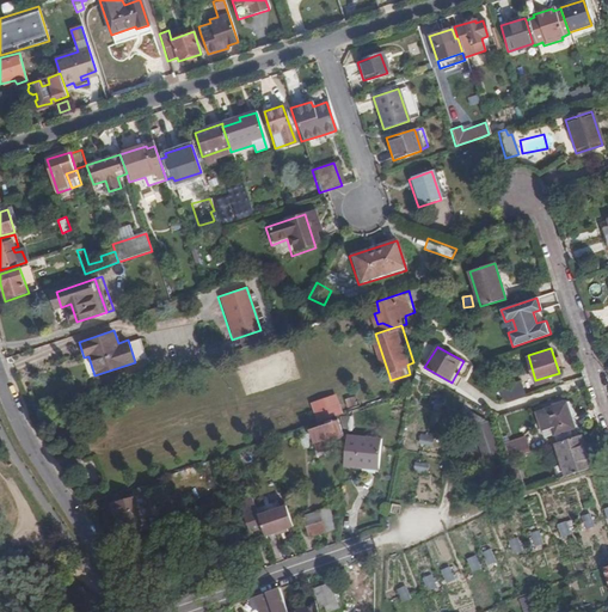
[(517,381),(493,390),(503,402),(522,395),(517,381)]
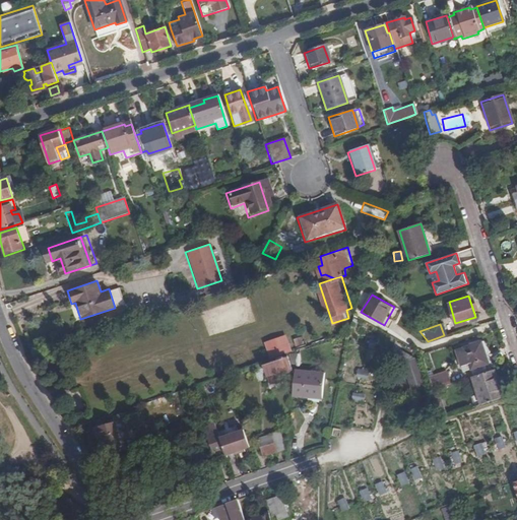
[(480,342),(456,350),(463,371),(488,363),(480,342)]
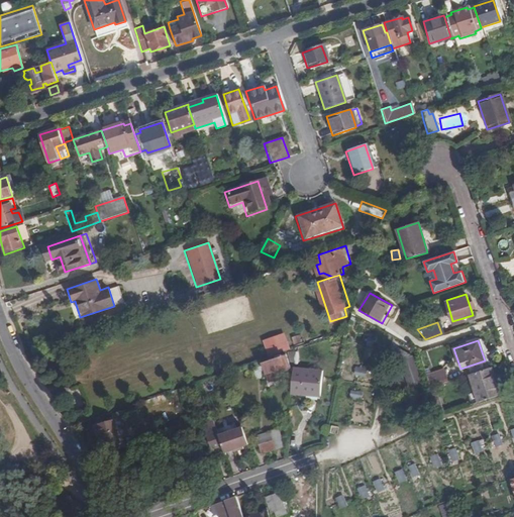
[(365,362),(363,345),(350,347),(351,363),(365,362)]
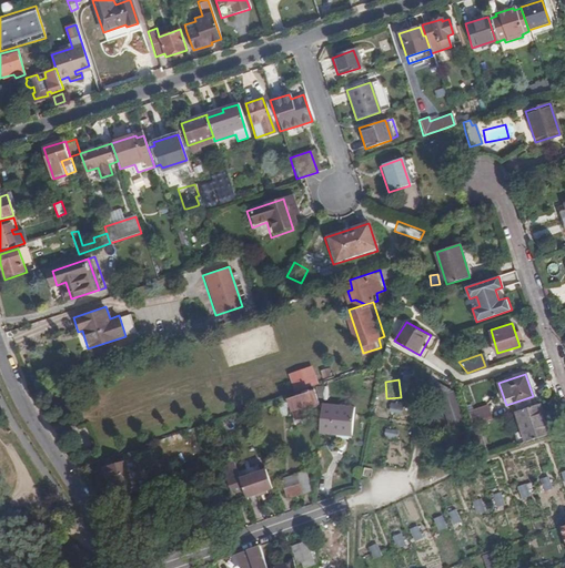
[(306,388),(280,396),(288,419),(303,415),(302,408),(312,406),(306,388)]
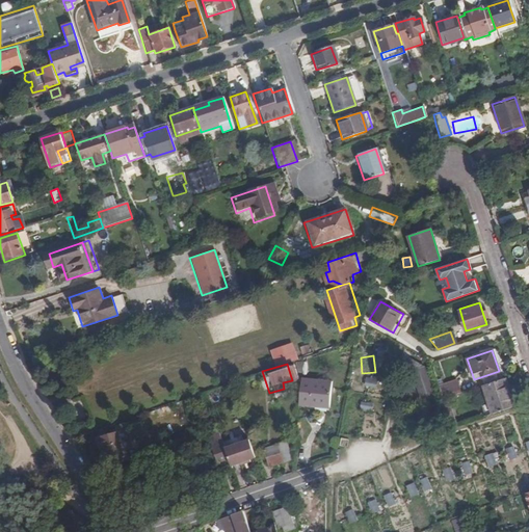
[(324,379),(294,376),(291,405),(321,409),(324,379)]
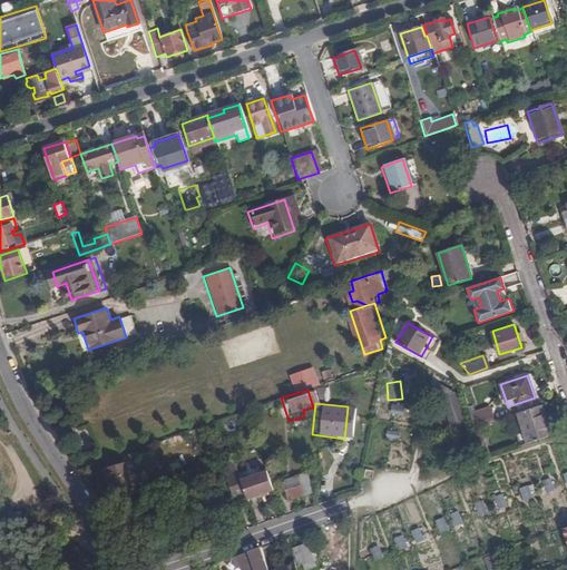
[(470,412),(475,425),(495,419),(489,404),(470,412)]
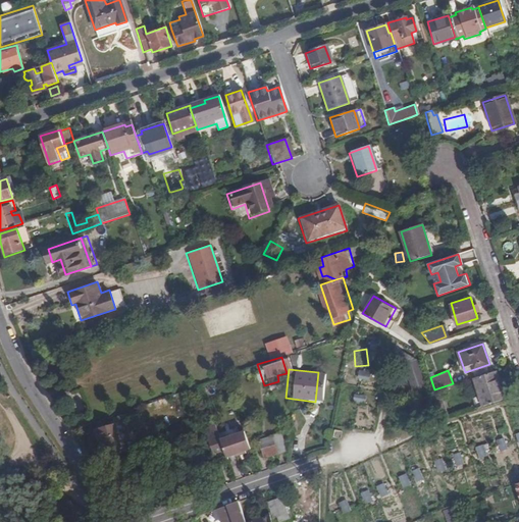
[(368,373),(356,371),(355,378),(366,380),(368,373)]
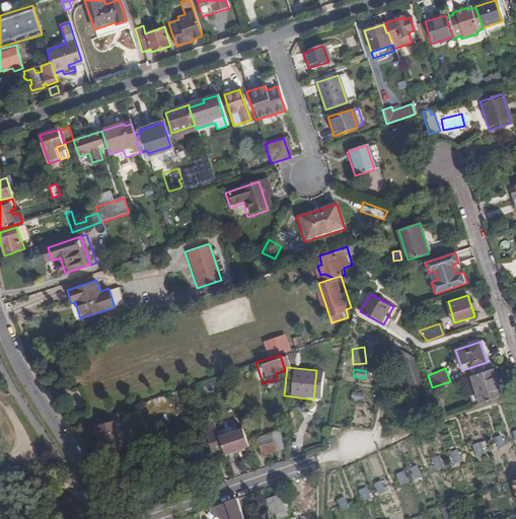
[(492,369),(471,376),(481,402),(501,396),(492,369)]
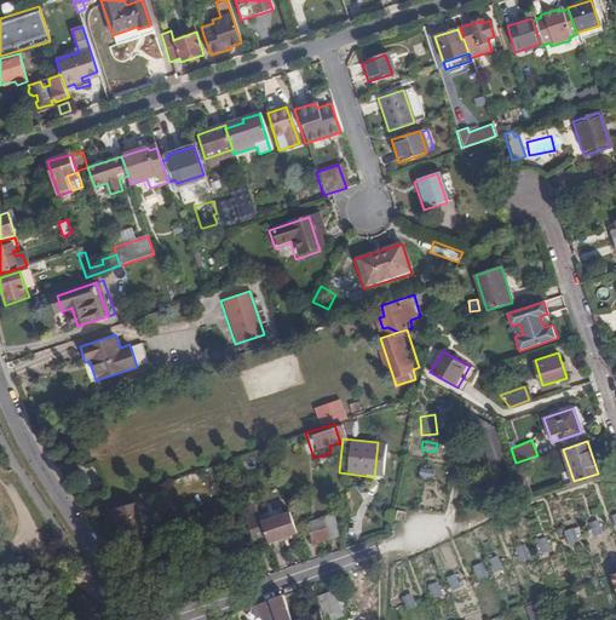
[(433,470),(419,468),(418,477),(432,480),(433,470)]
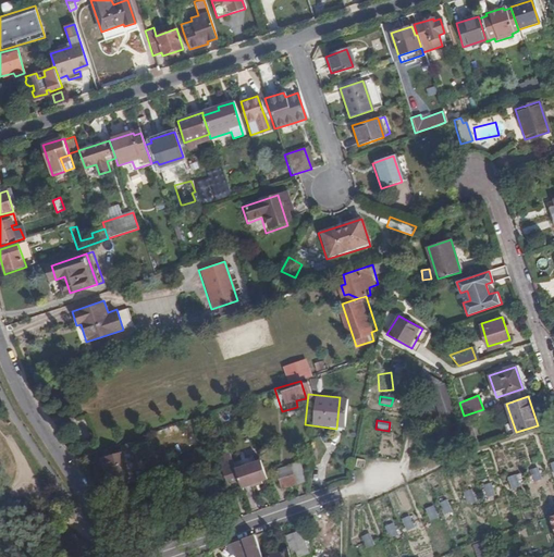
[(459,440),(475,433),(470,421),(454,428),(459,440)]
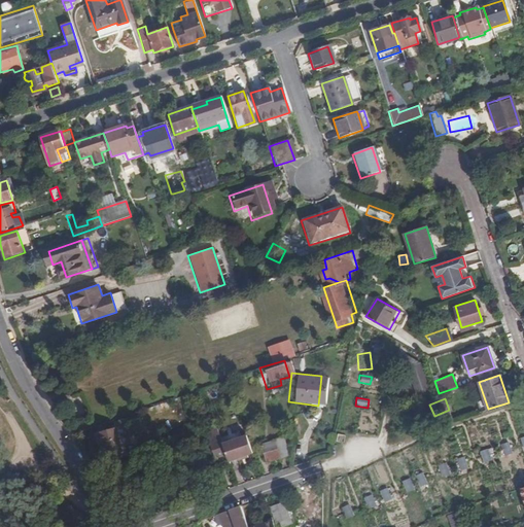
[(219,429),(210,433),(213,443),(219,441),(218,437),(222,435),(219,429)]
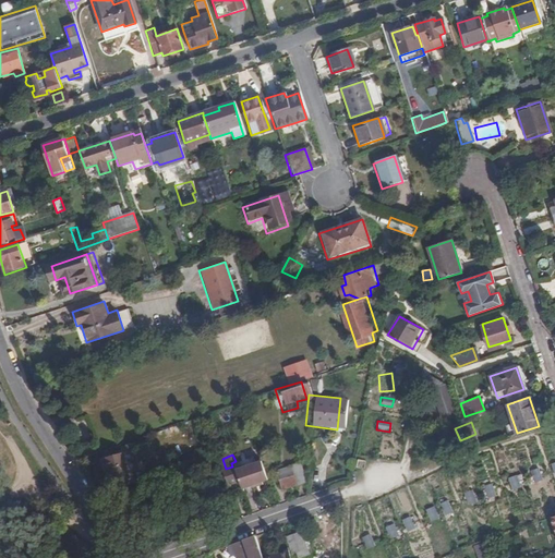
[(255,458),(237,464),(239,471),(257,464),(255,458)]
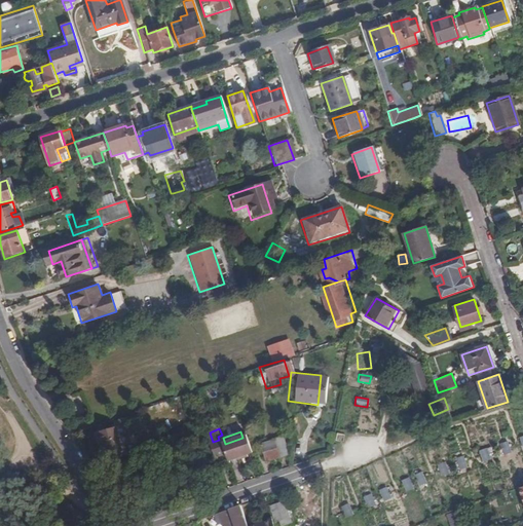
[(218,457),(228,453),(225,444),(223,438),(222,435),(218,437),(219,440),(213,442),(218,457)]
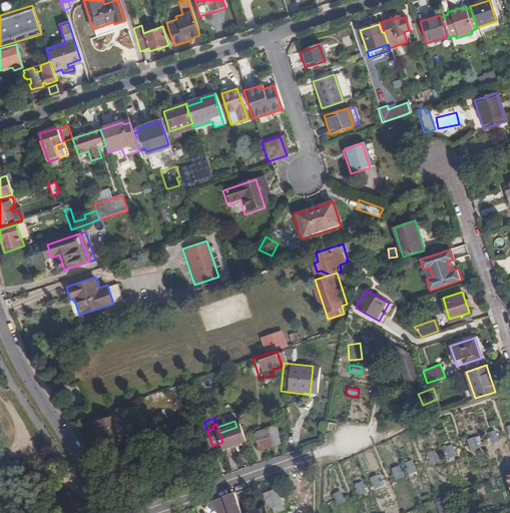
[(236,427),(219,433),(222,442),(225,450),(234,447),(242,444),(249,442),(243,425),(236,427)]
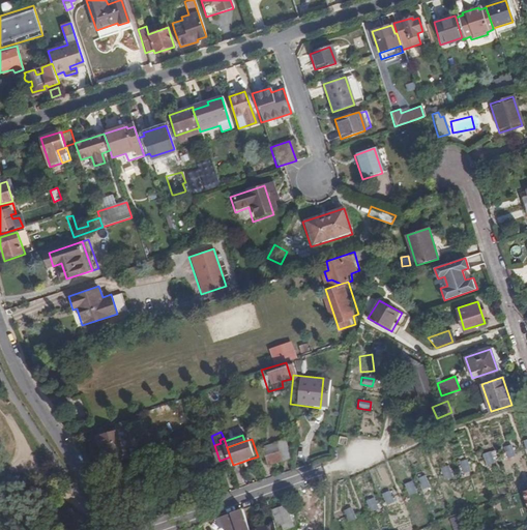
[(287,440),(266,447),(271,464),(293,457),(287,440)]
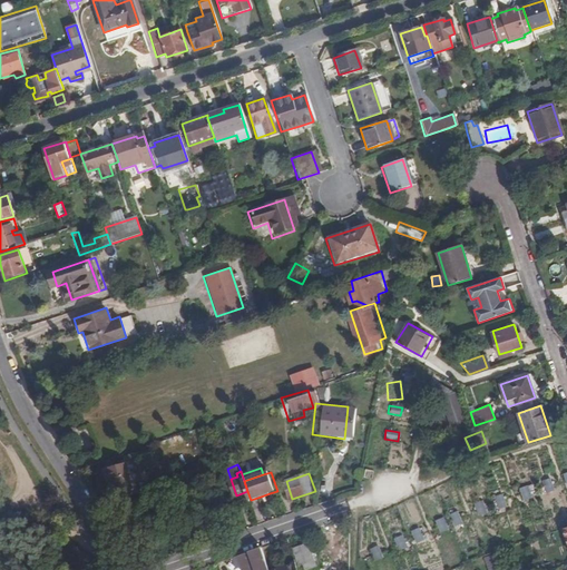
[(548,478),(539,481),(544,493),(553,490),(548,478)]
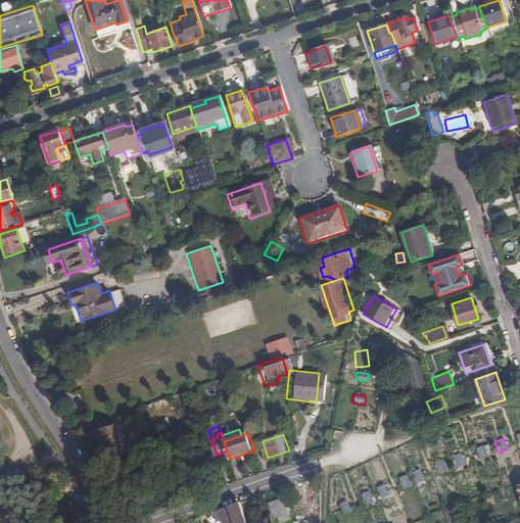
[(481,446),(474,448),(478,460),(485,458),(481,446)]
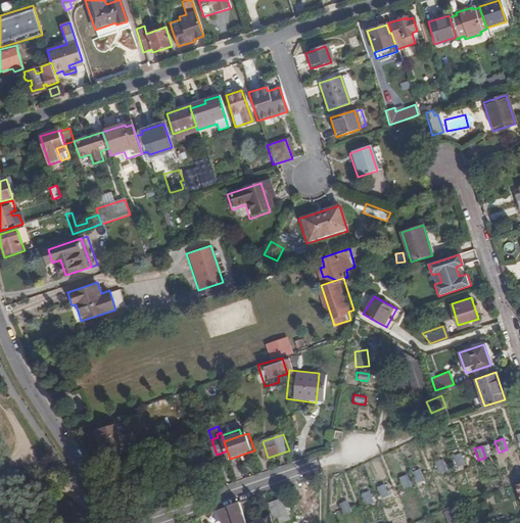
[(459,454),(451,456),(455,467),(462,465),(459,454)]
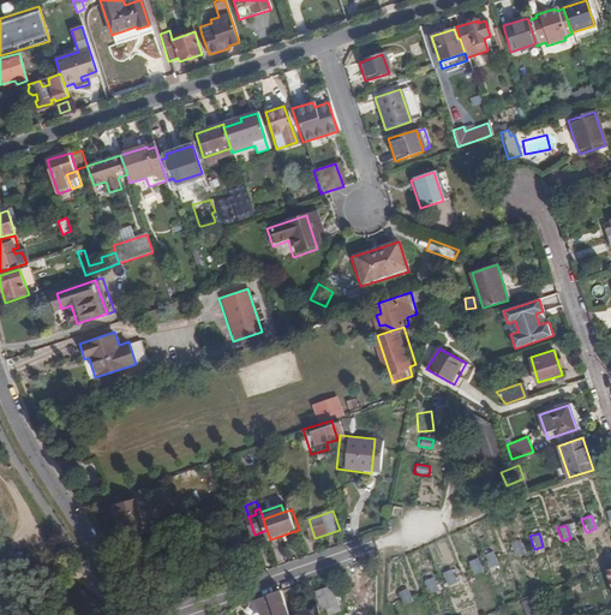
[(517,541),(508,543),(513,556),(521,554),(517,541)]
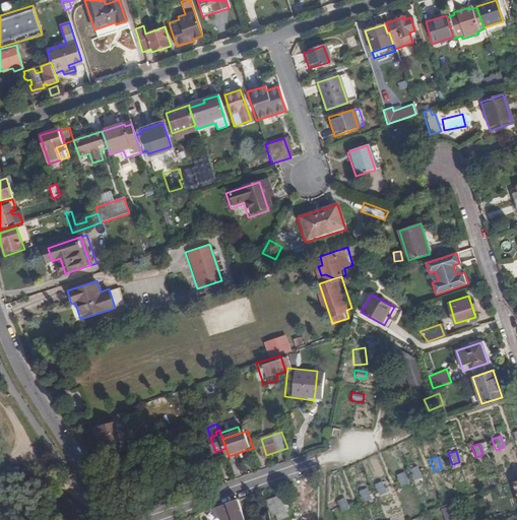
[(414,466),(407,469),(412,480),(419,477),(414,466)]
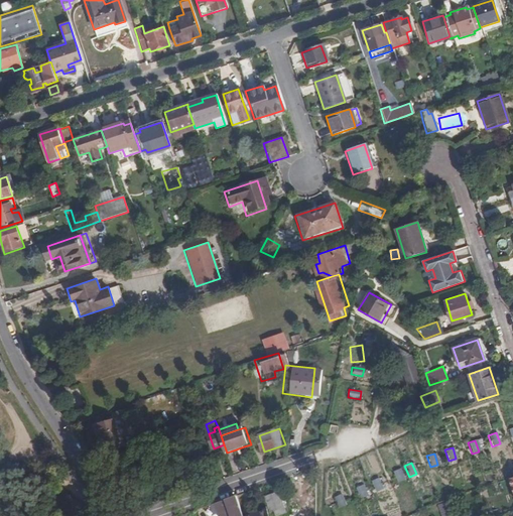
[(399,468),(391,472),(396,483),(404,479),(399,468)]
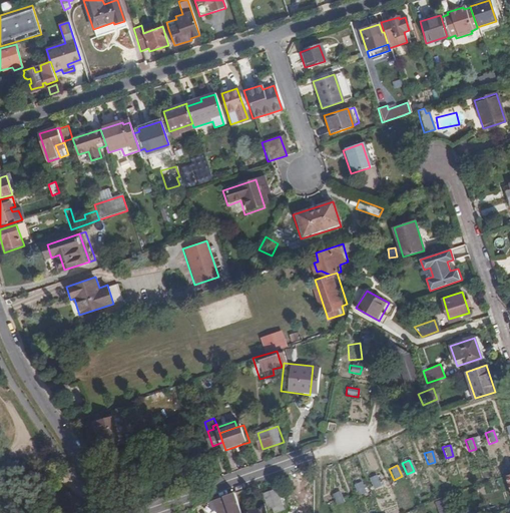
[(375,475),(367,478),(372,489),(380,486),(375,475)]
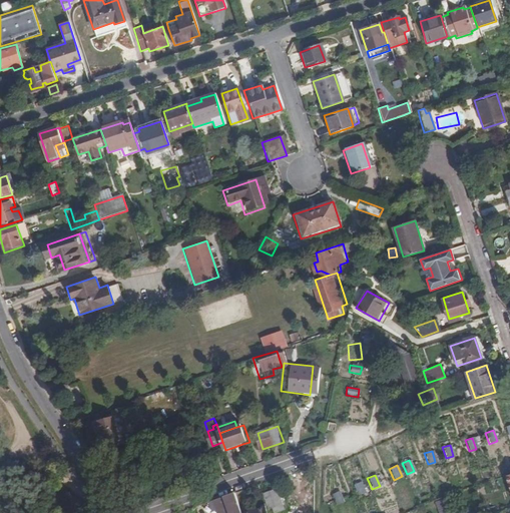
[(360,482),(352,485),(357,496),(365,492),(360,482)]
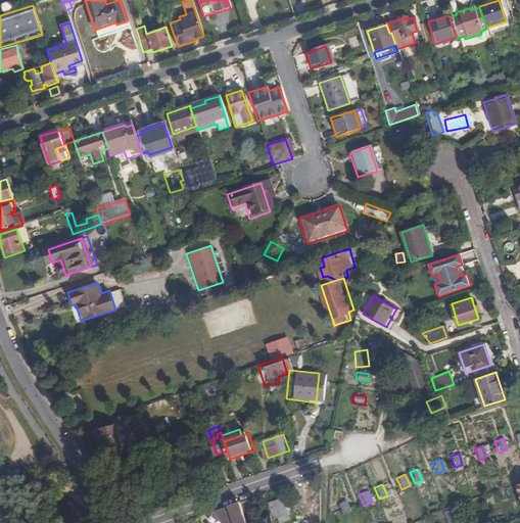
[(268,505),(273,519),(276,518),(284,515),(279,501),(268,505)]
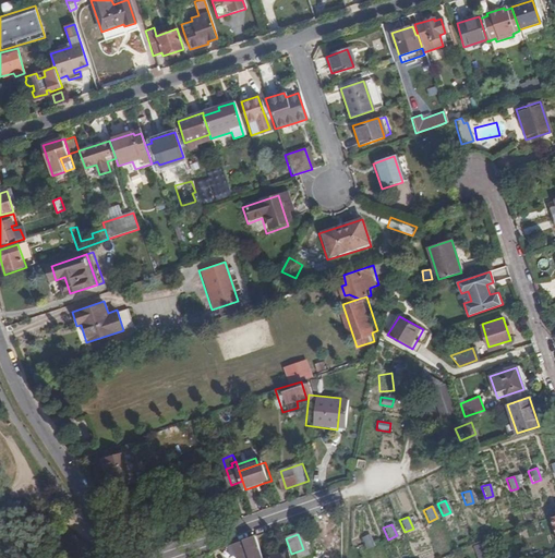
[(368,534),(359,537),(364,549),(373,546),(368,534)]
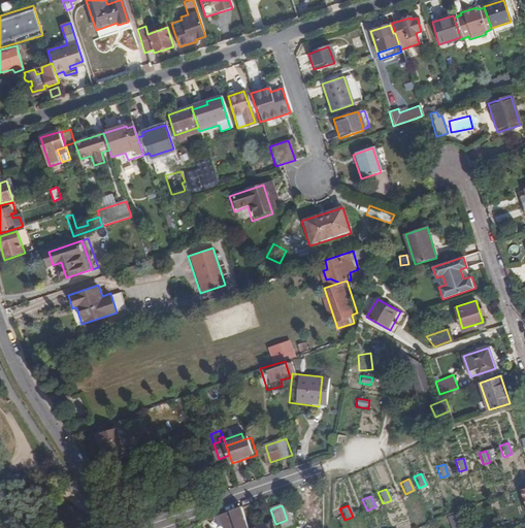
[(247,527),(240,508),(229,513),(234,527),(247,527)]
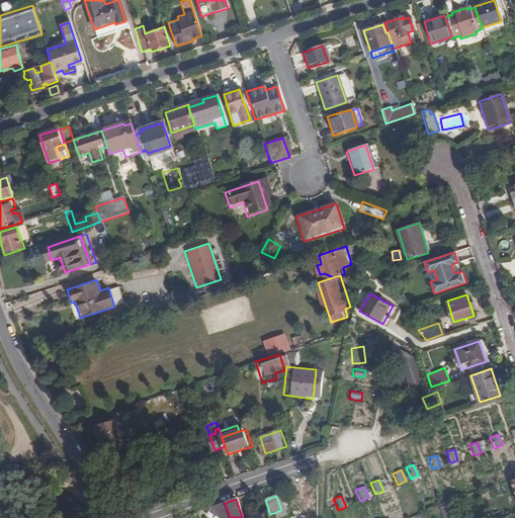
[(230,517),(225,503),(215,507),(218,515),(219,517),(230,517)]
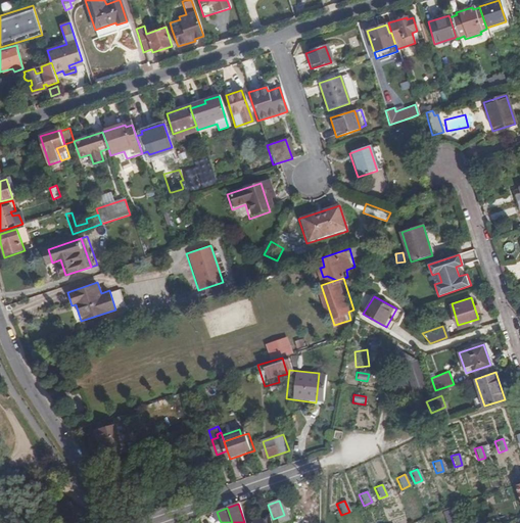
[(292,515),(295,522),(309,522),(304,511),(292,515)]
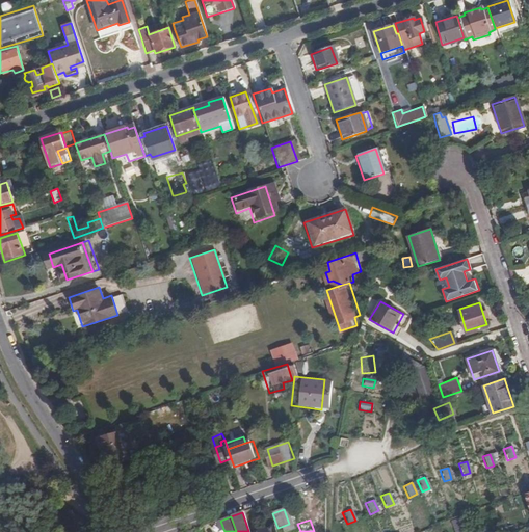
[(289,524),(281,527),(282,531),(283,531),(295,528),(293,523),(289,524)]
